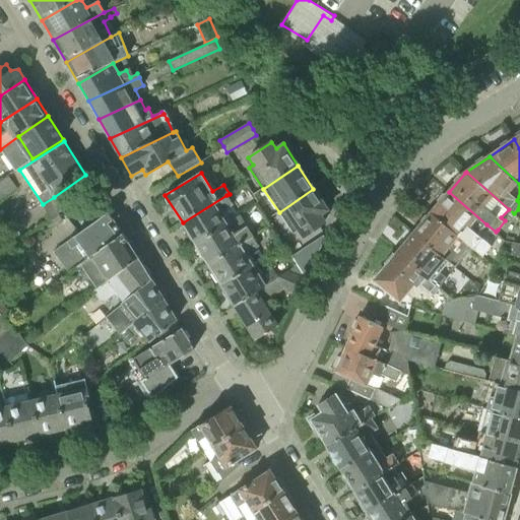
[(0,199),(1,201),(18,190),(8,177),(0,182),(0,199)]
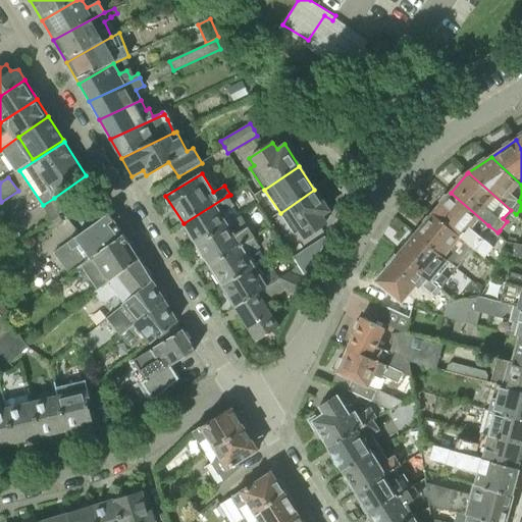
[(292,230),(297,227),(304,237),(325,222),(320,216),(328,211),(314,190),(280,213),(292,230)]
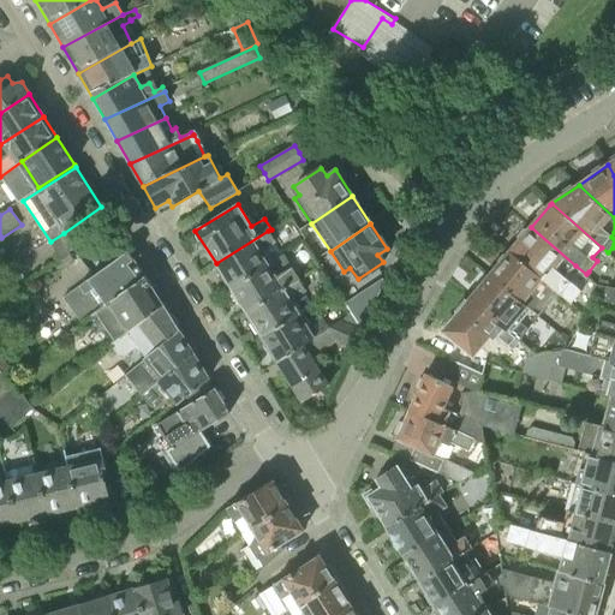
[(566,278),(575,266),(531,227),(509,252),(560,294),(571,304),(583,292),(566,278)]
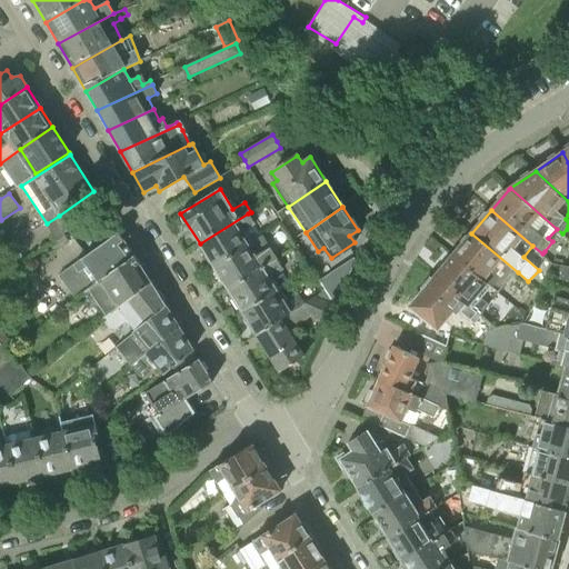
[(213,266),(251,242),(245,232),(255,225),(248,213),(200,243),(213,266)]
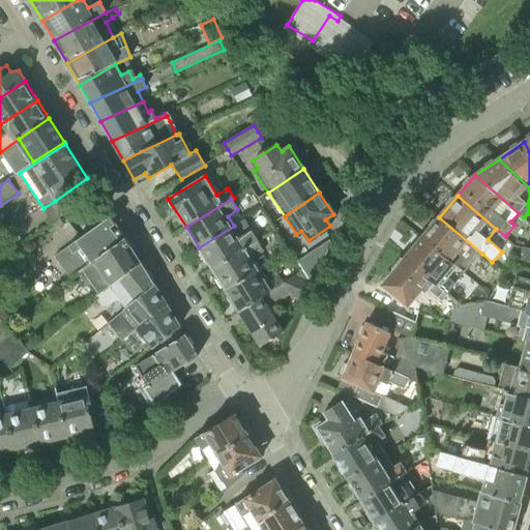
[(111,216),(72,243),(55,257),(71,278),(76,275),(126,240),(111,216)]
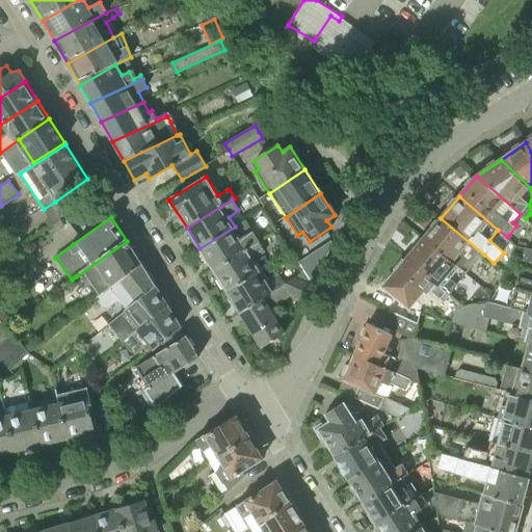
[(423,239),(456,266),(467,274),(484,255),(441,218),(423,239)]
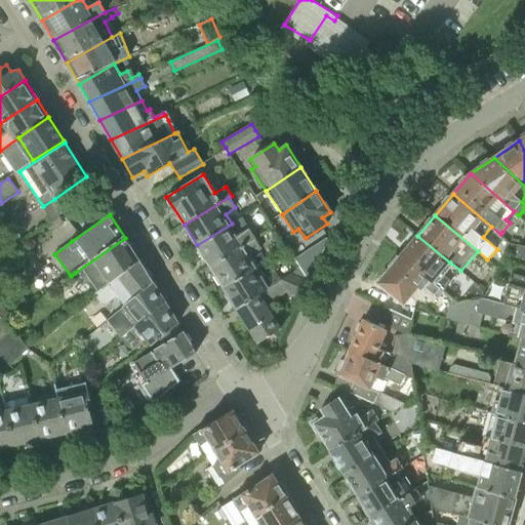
[(197,245),(211,269),(256,240),(242,216),(232,224),(197,245)]
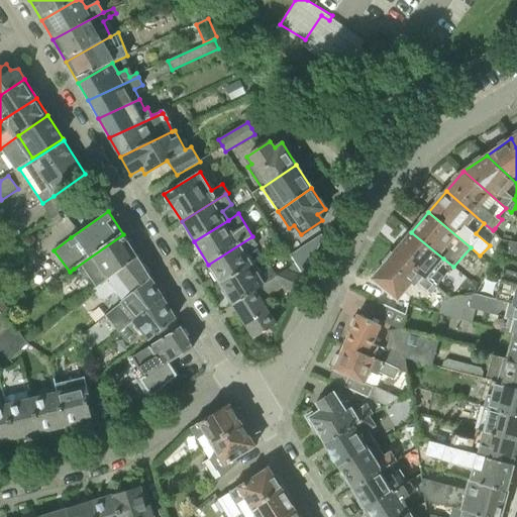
[(433,271),(443,259),(411,232),(395,251),(437,288),(444,280),(433,271)]
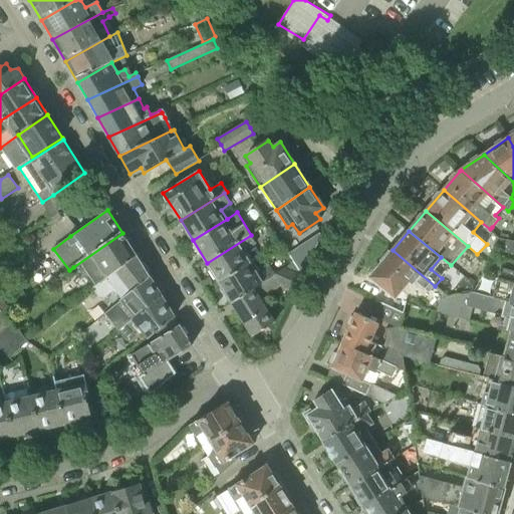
[(91,288),(99,282),(138,256),(122,233),(73,267),(76,271),(89,290),(91,288)]
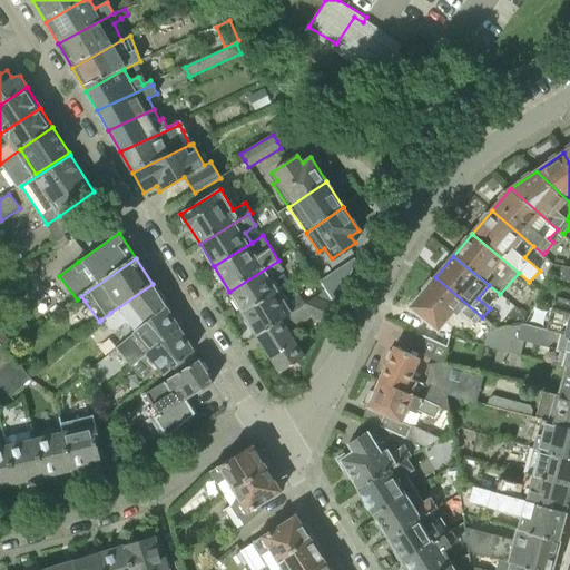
[(243,312),(281,288),(273,277),(284,271),(278,261),(229,292),(243,312)]
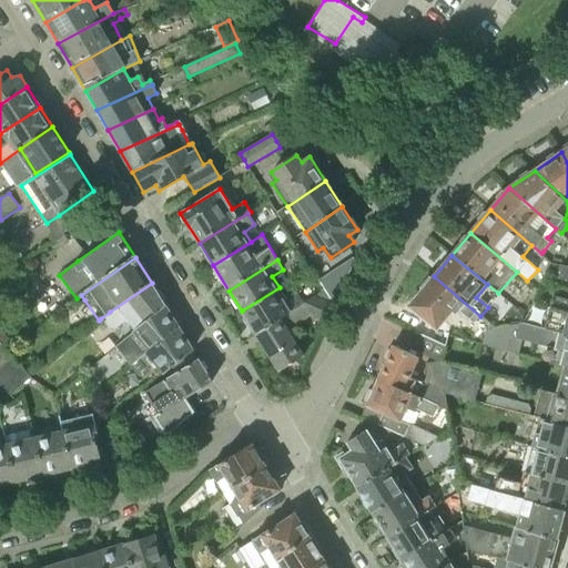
[(567,266),(561,265),(558,279),(567,281),(567,266)]
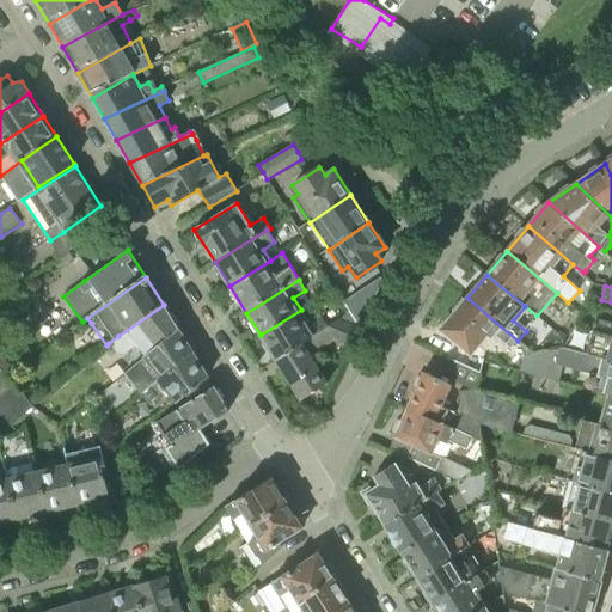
[(495,336),(516,354),(522,344),(518,341),(467,298),(440,330),(458,343),(470,355),(479,346),(487,337),(491,341),(495,336)]
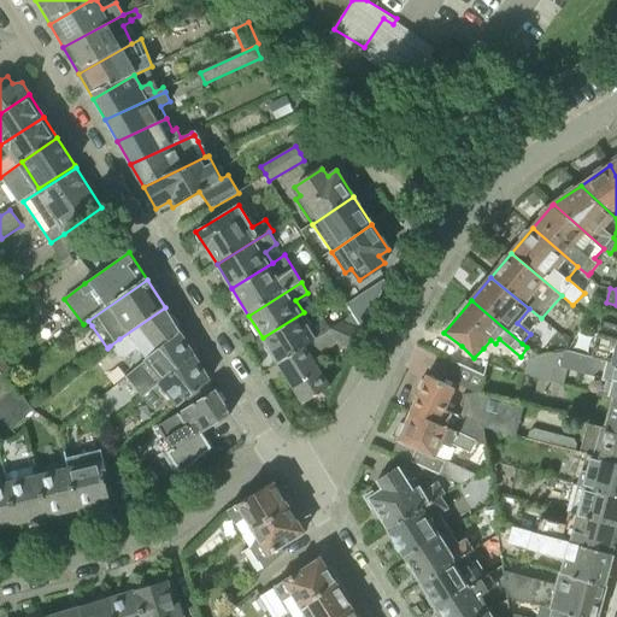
[(139,347),(147,358),(180,331),(165,307),(119,339),(110,346),(122,360),(139,347)]
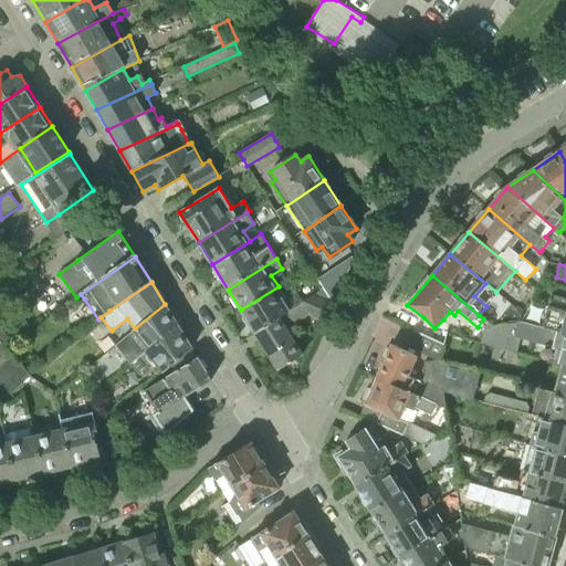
[(241,310),(255,333),(279,317),(303,303),(296,291),(285,299),(279,286),(241,310)]
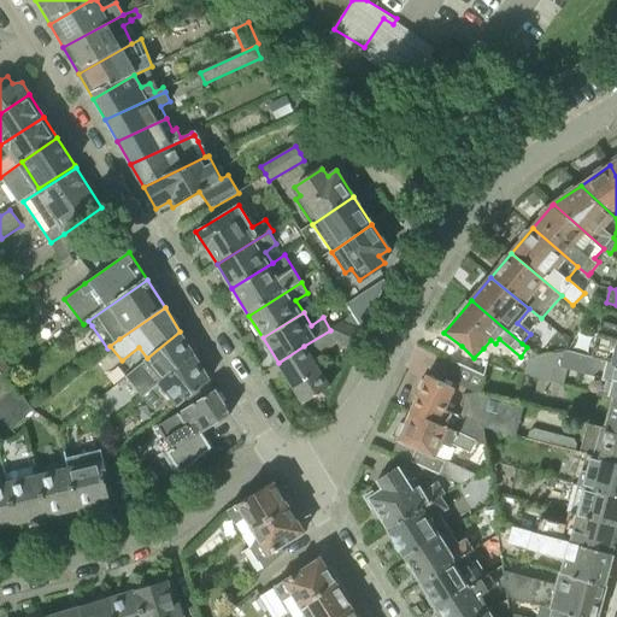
[(342,321),(330,330),(338,342),(356,351),(365,331),(342,321)]
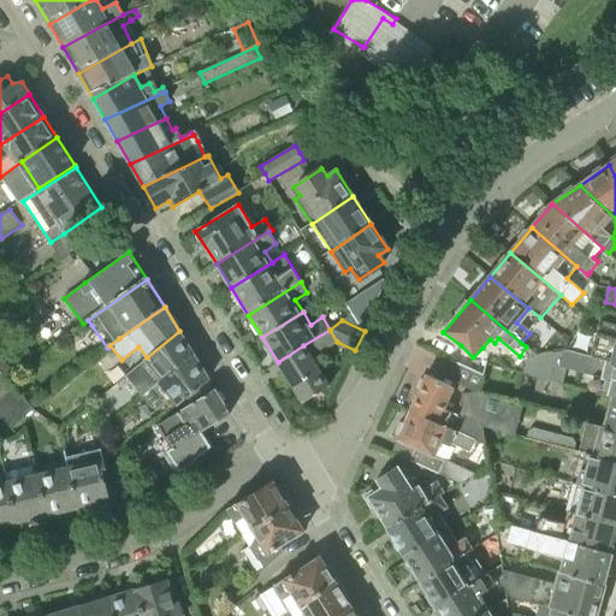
[(597,333),(615,338),(615,324),(600,320),(597,333)]
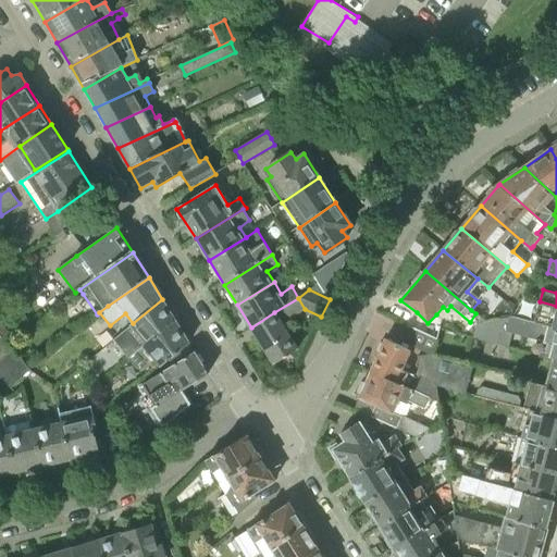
[(533,322),(556,329),(556,306),(540,301),(536,314),(533,322)]
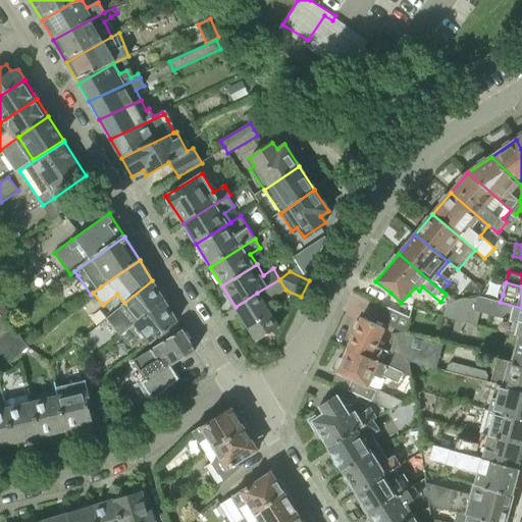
[(165,302),(154,283),(126,303),(108,318),(122,335),(135,324),(137,322),(165,302)]
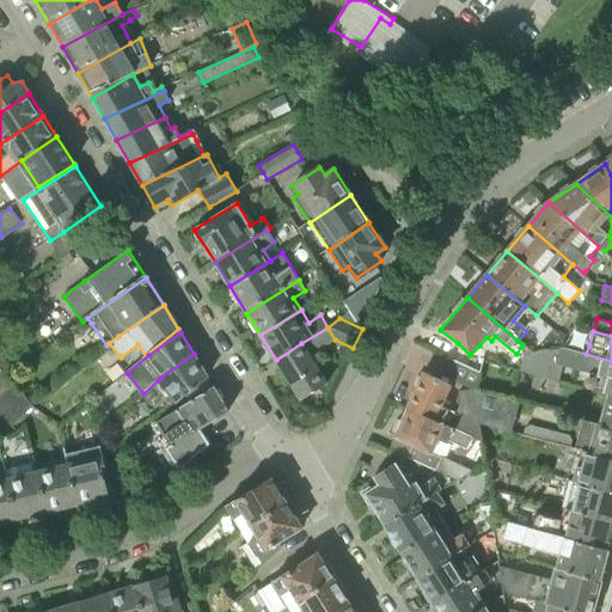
[(328,384),(310,356),(301,343),(276,360),(301,401),(328,384)]
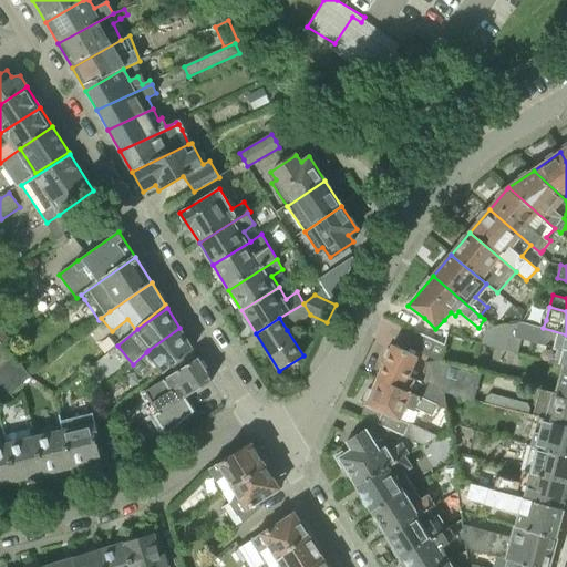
[(566,366),(566,334),(543,328),(533,326),(525,323),(493,328),(485,329),(482,343),(518,352),(522,339),(550,347),(547,359),(563,364),(566,366)]
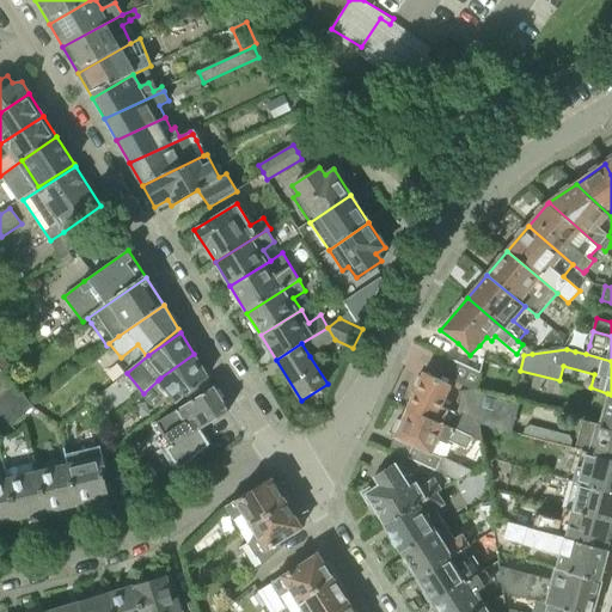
[(171,398),(176,403),(185,395),(207,378),(208,377),(194,354),(160,378),(158,380),(144,393),(153,405),(165,396),(169,401),(171,398)]
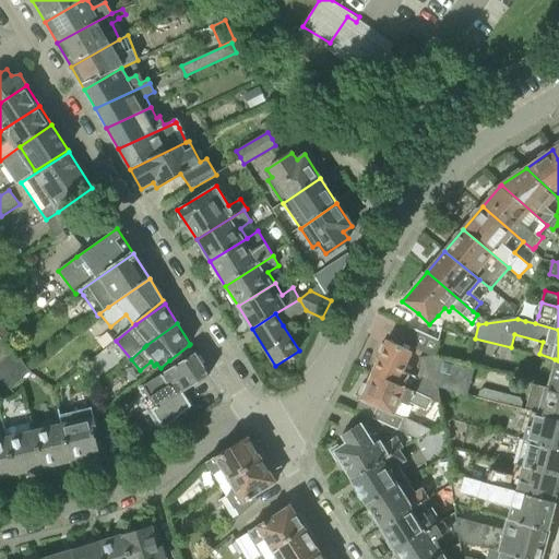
[(0,344),(0,360),(12,351),(4,341),(0,344)]
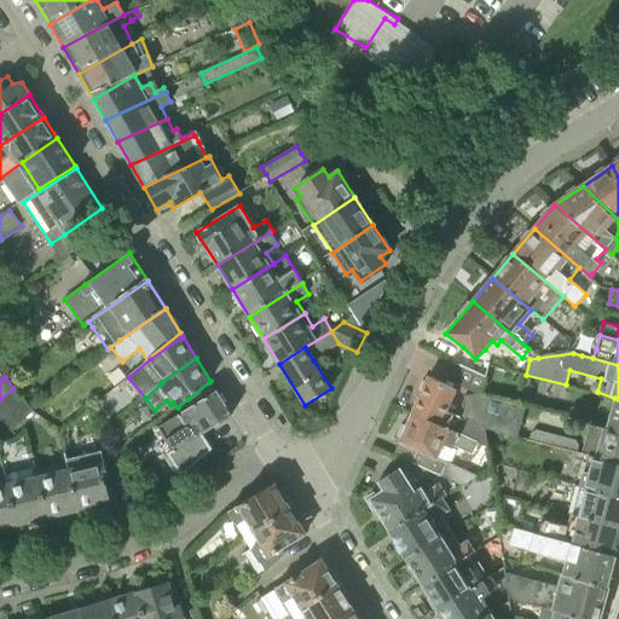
[(485,428),(480,398),(464,400),(466,409),(461,418),(449,412),(458,391),(428,377),(414,409),(487,441),(485,428)]
